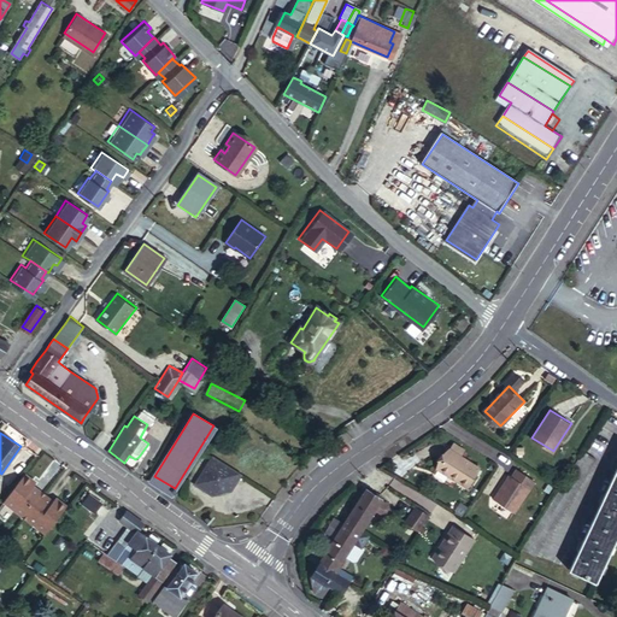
[(451,447),(439,466),(469,486),(481,466),(462,453),(452,447),(451,447)]
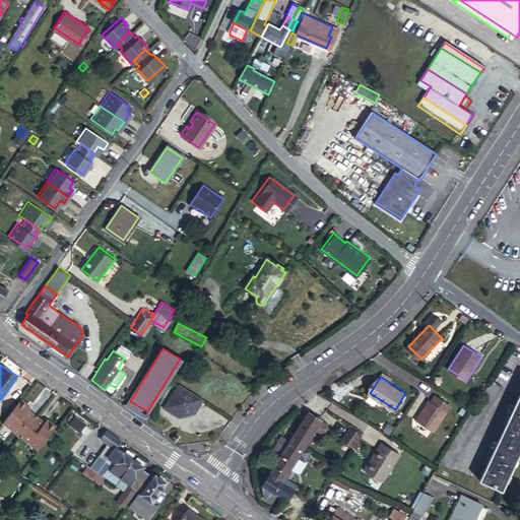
[(105,390),(91,380),(88,384),(92,386),(103,393),(105,390)]
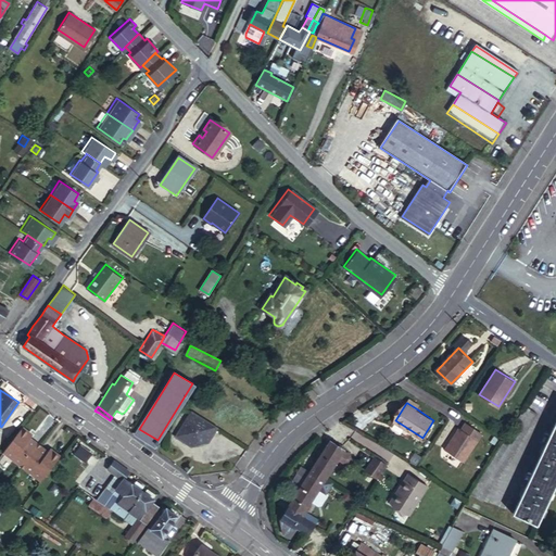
[(176,434),(193,445),(198,438),(201,440),(212,421),(191,408),(176,434)]
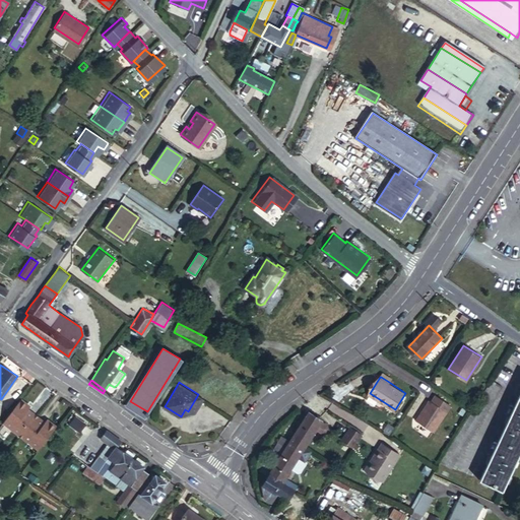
[(196,412),(204,398),(198,394),(188,411),(185,409),(181,416),(196,412)]
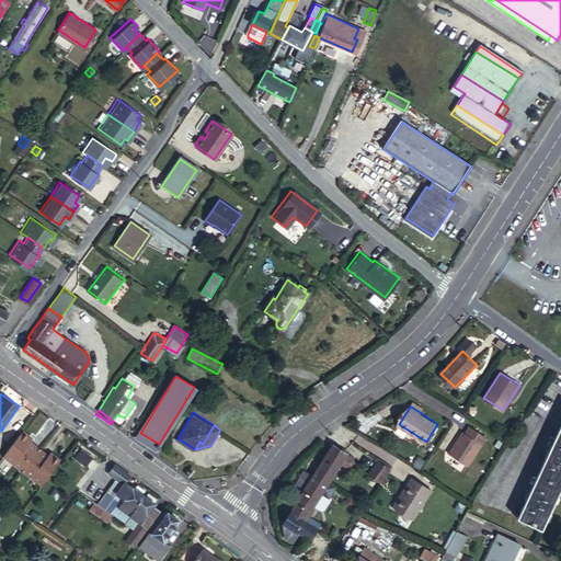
[(465,431),(450,454),(468,466),(487,436),(470,425),(467,432),(465,431)]
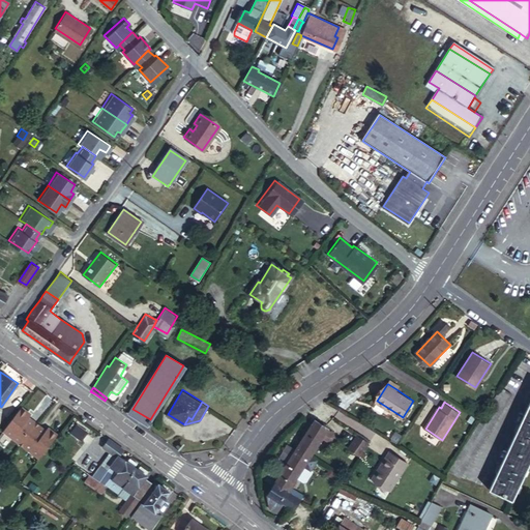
[(501,466),(498,472),(490,489),(513,500),(529,465),(529,404),(520,425),(517,432),(501,466)]
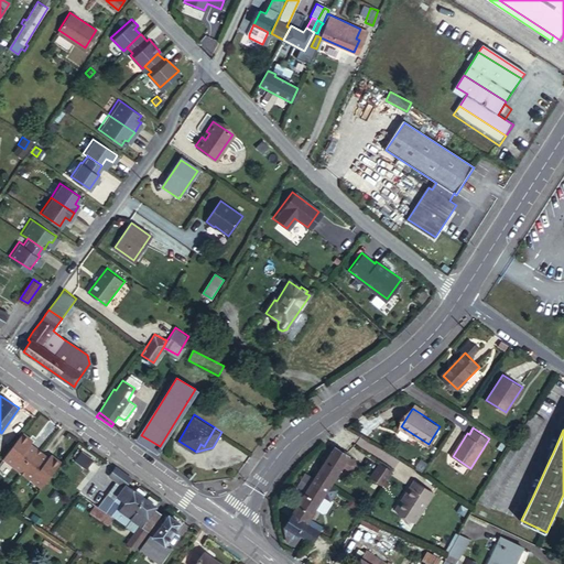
[(31,437),(24,432),(4,457),(22,470),(39,448),(32,443),(34,440),(31,437)]
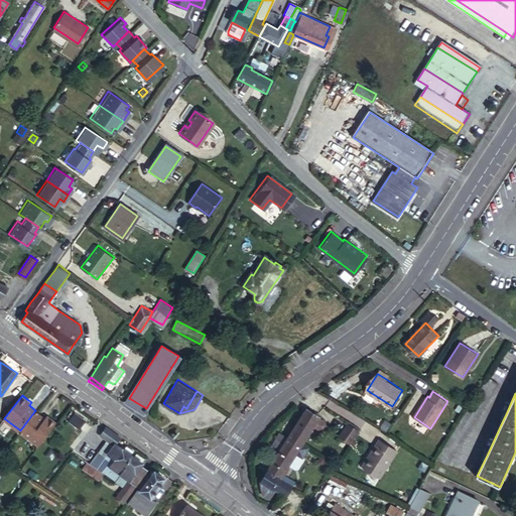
[(142,415),(146,408),(129,398),(126,404),(142,415)]
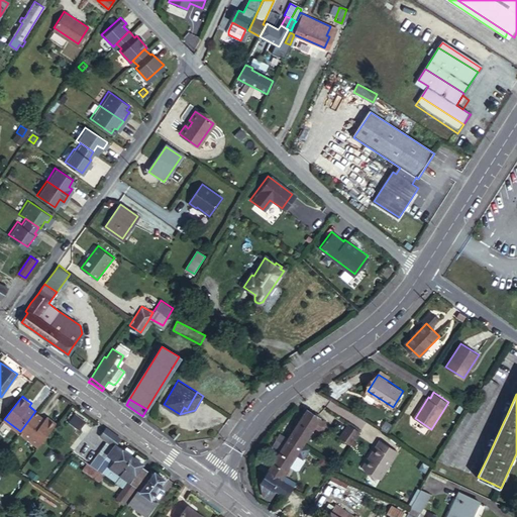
[(320,418),(308,410),(304,415),(298,424),(289,436),(302,444),(314,427),(320,431),(322,430),(325,425),(325,423),(319,419),(320,418)]
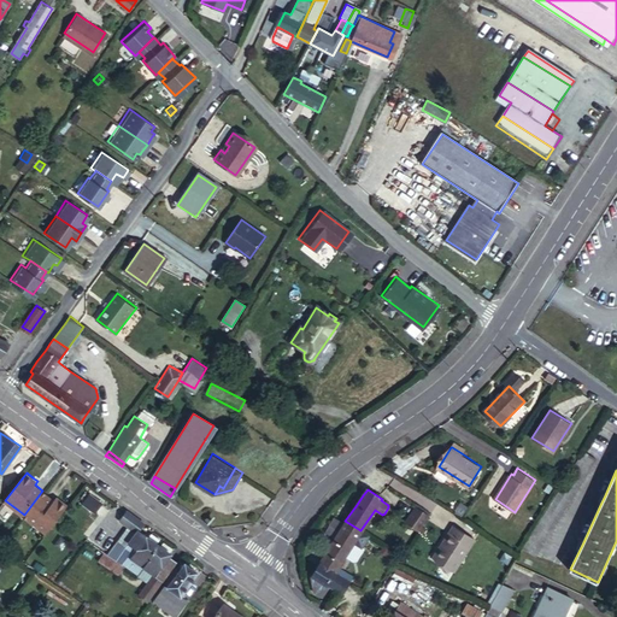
[(28,517),(47,493),(42,491),(24,515),(28,517)]
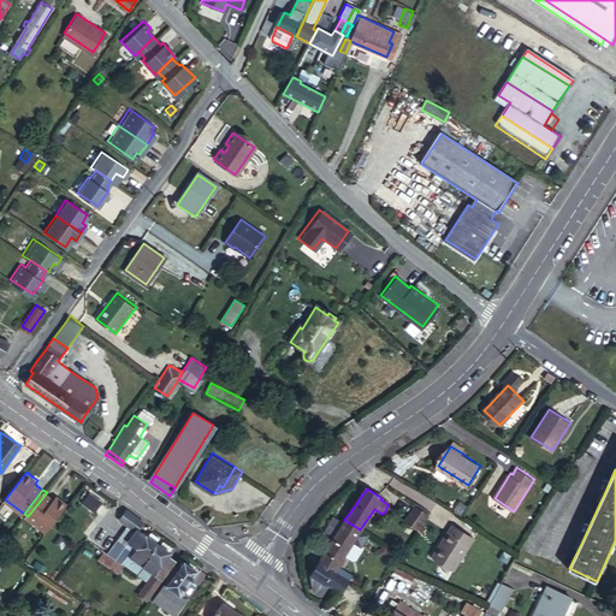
[(101,501),(89,491),(82,501),(94,509),(101,501)]
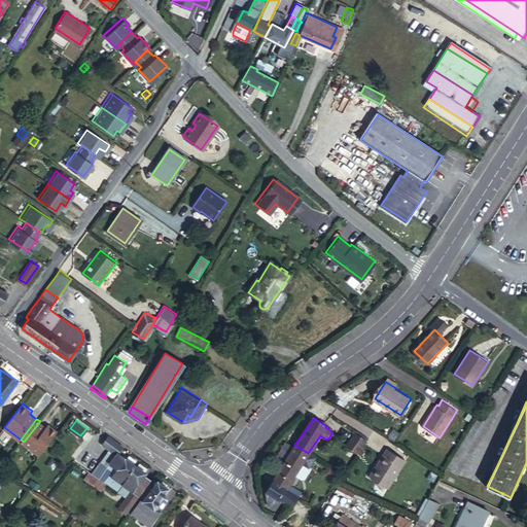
[(40,453),(58,429),(51,425),(48,423),(46,426),(40,421),(24,442),(40,453)]
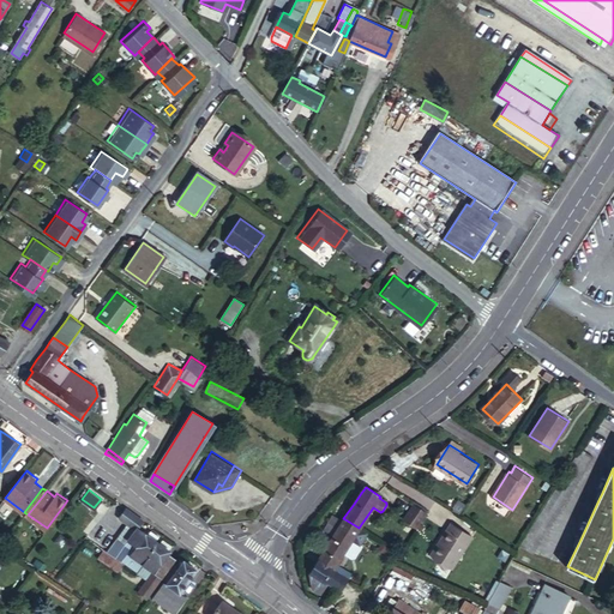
[(467,504),(461,500),(455,509),(461,513),(467,504)]
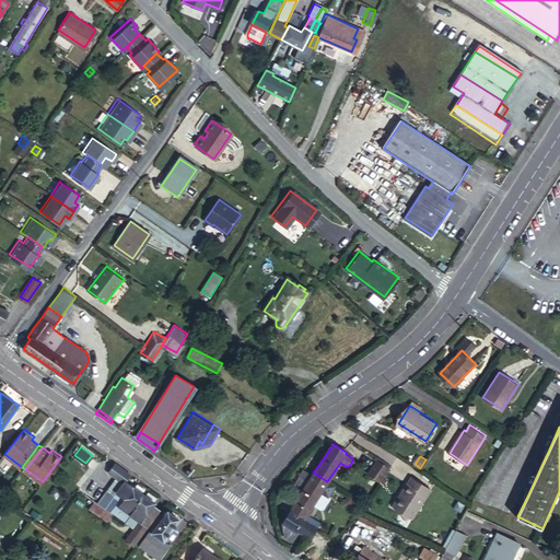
[(389,466),(377,459),(370,474),(381,480),(389,466)]
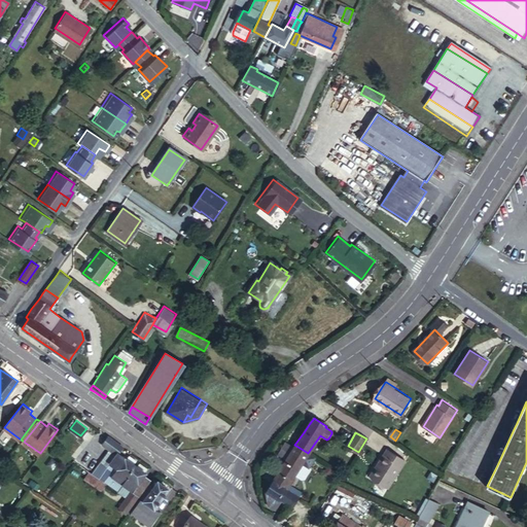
[(119,490),(125,484),(137,466),(135,465),(137,461),(130,456),(127,459),(118,454),(123,448),(124,447),(109,436),(107,437),(102,446),(110,452),(116,456),(108,468),(102,464),(95,473),(118,489),(119,490)]
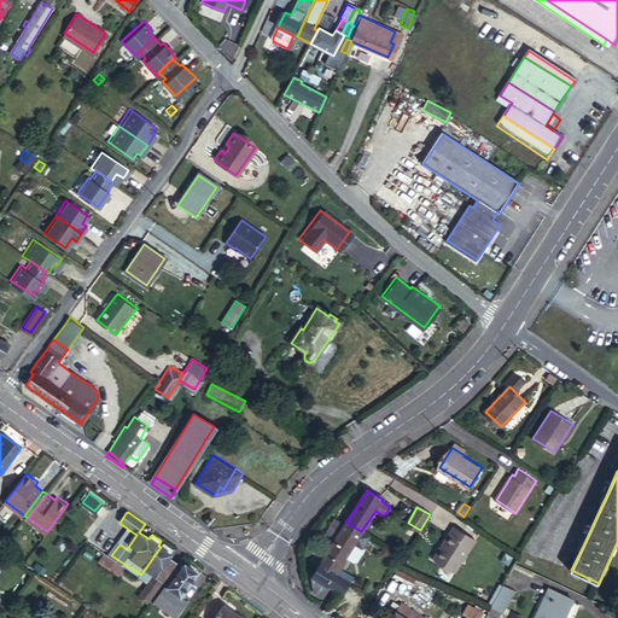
[(326,532),(334,538),(336,538),(339,531),(343,526),(333,519),(326,532)]
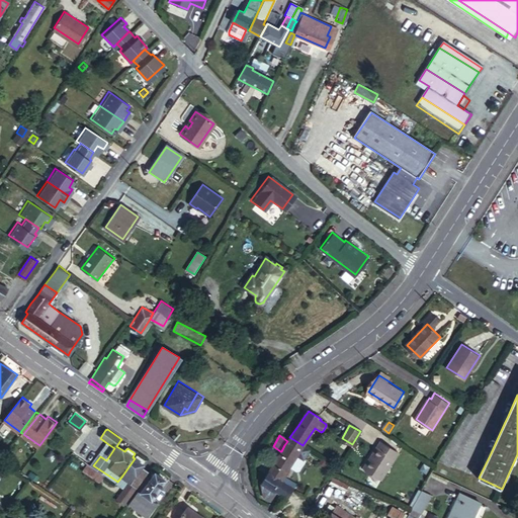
[(310,449),(303,445),(289,437),(288,439),(287,441),(284,445),(281,451),(280,451),(278,455),(275,460),(273,463),(286,471),(296,455),(304,458),(310,449)]
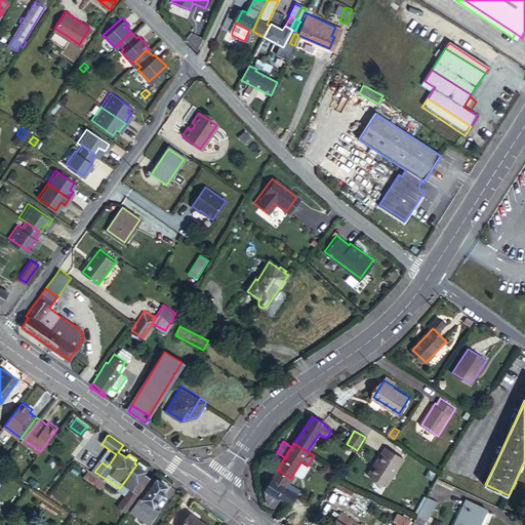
[(387,446),(369,474),(387,485),(404,458),(387,446)]
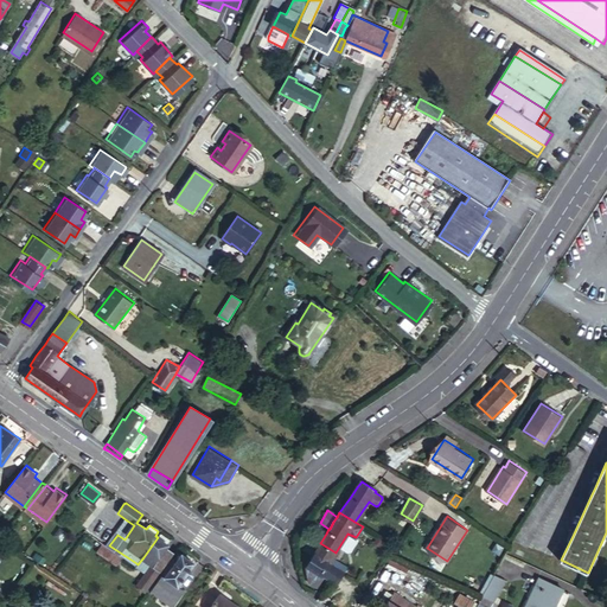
[(134,525),(127,521),(117,535),(125,540),(134,525)]
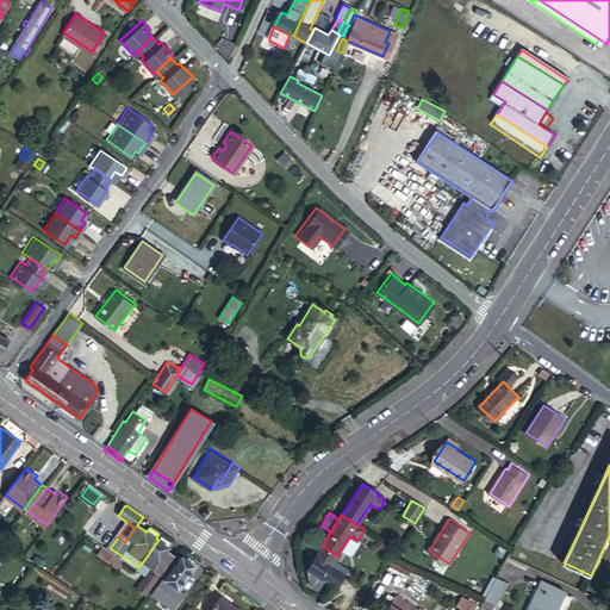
[(147,576),(137,587),(147,593),(174,554),(167,549),(168,547),(167,546),(169,541),(161,535),(159,540),(144,560),(138,567),(138,568),(147,576)]
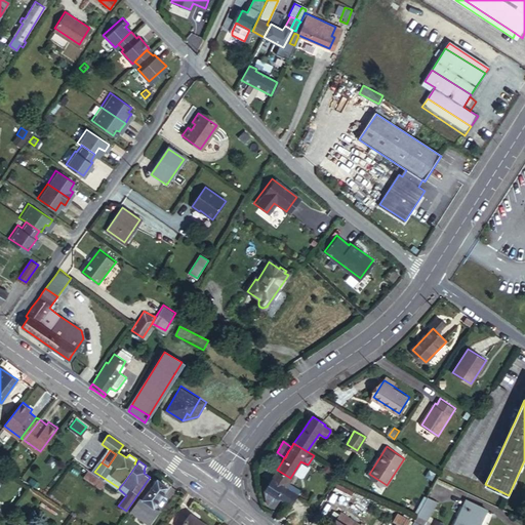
[(279,498),(277,497),(284,486),(290,478),(277,470),(273,476),(271,478),(264,489),(265,490),(265,491),(266,502),(273,508),(279,498)]
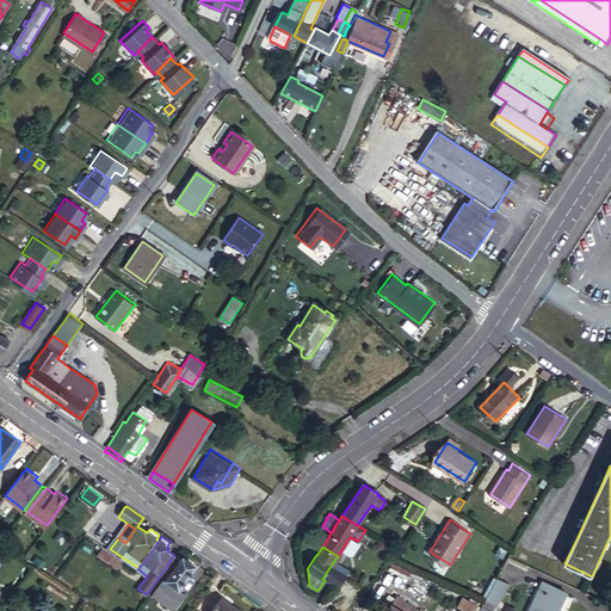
[(102,548),(98,555),(117,568),(122,561),(102,548)]
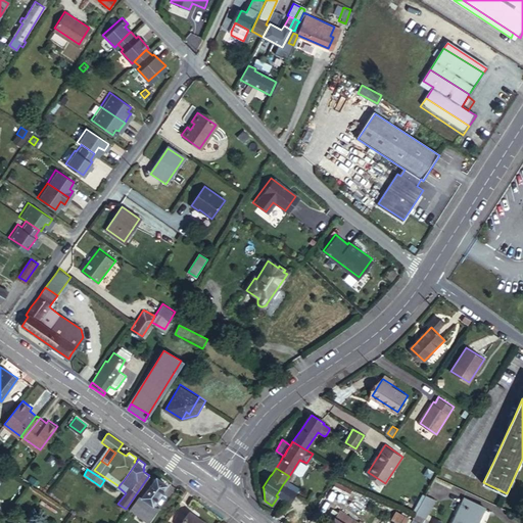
[(37,481),(30,476),(28,480),(34,485),(37,481)]
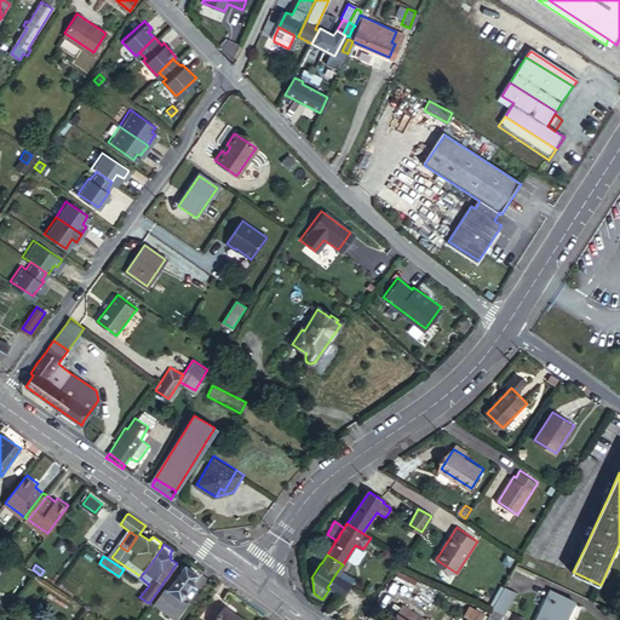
[(154,604),(168,614),(181,598),(197,574),(187,566),(170,590),(167,587),(154,604)]
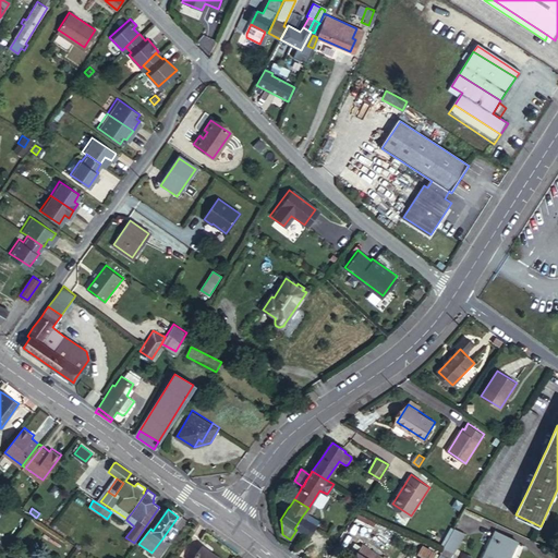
[(307,537),(315,525),(302,517),(294,529),(296,530),(307,537)]
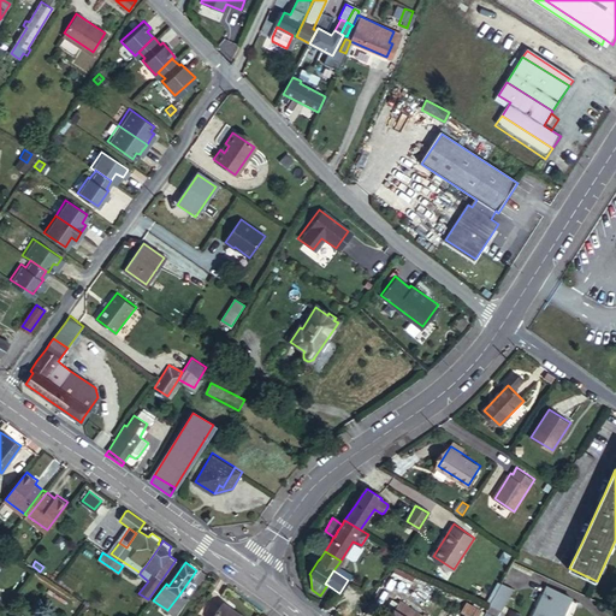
[(513,591),(501,584),(496,591),(487,605),(499,612),(513,591)]
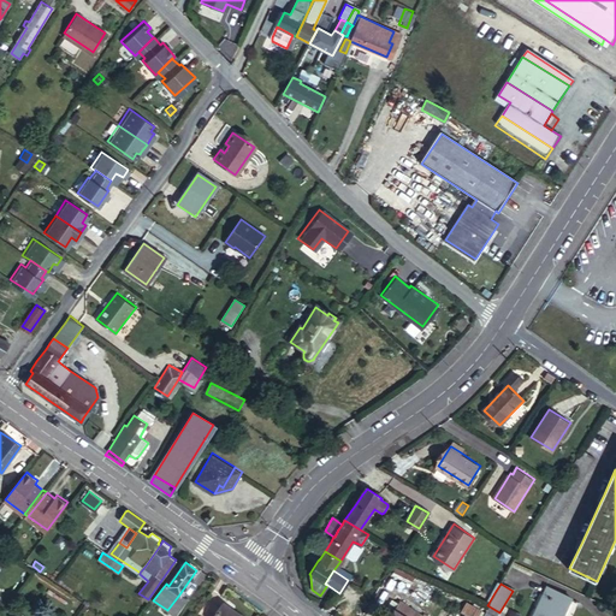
[(551,588),(538,615),(566,615),(574,599),(551,588)]
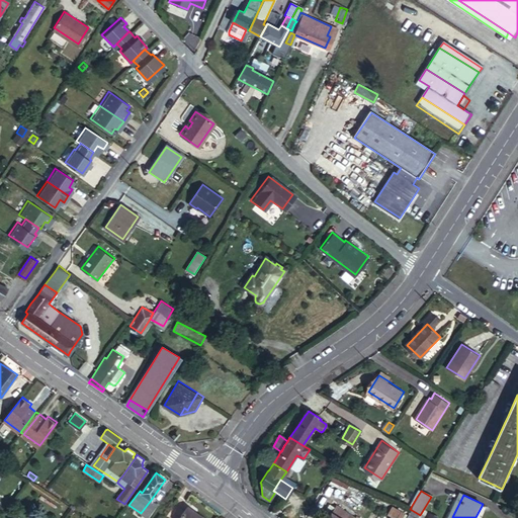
[(151,500),(141,513),(146,517),(156,503),(151,500)]
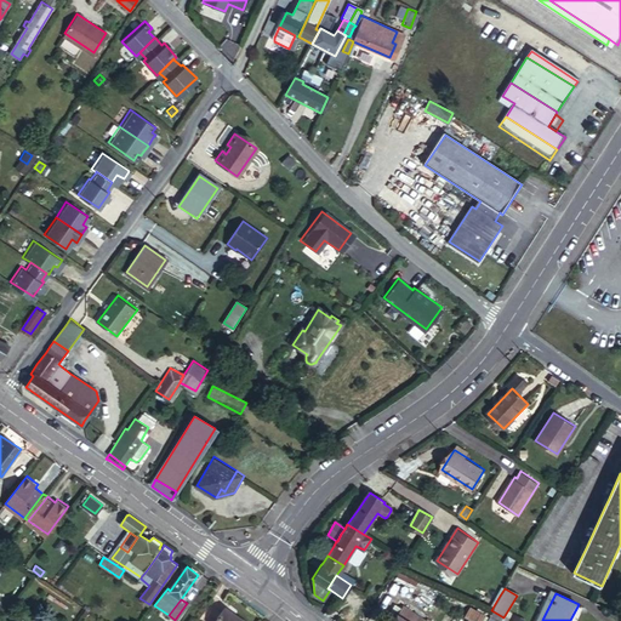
[(394,619),(392,620),(428,620),(427,620),(426,620),(423,620),(403,607),(402,609),(397,607),(391,616),(394,619)]
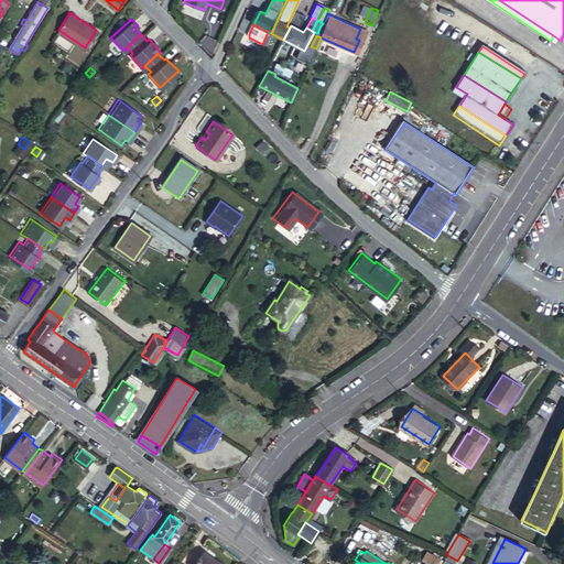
[(217,563),(202,553),(193,563),(217,563)]
